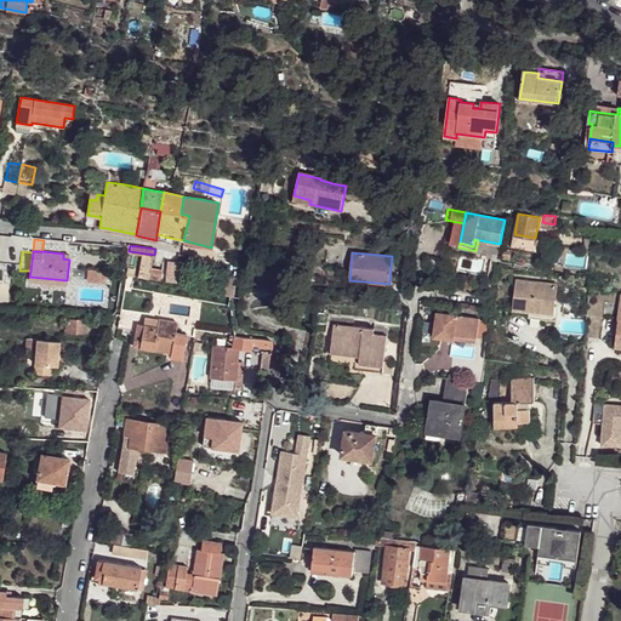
[(167,261),(166,273),(177,274),(178,262),(167,261)]
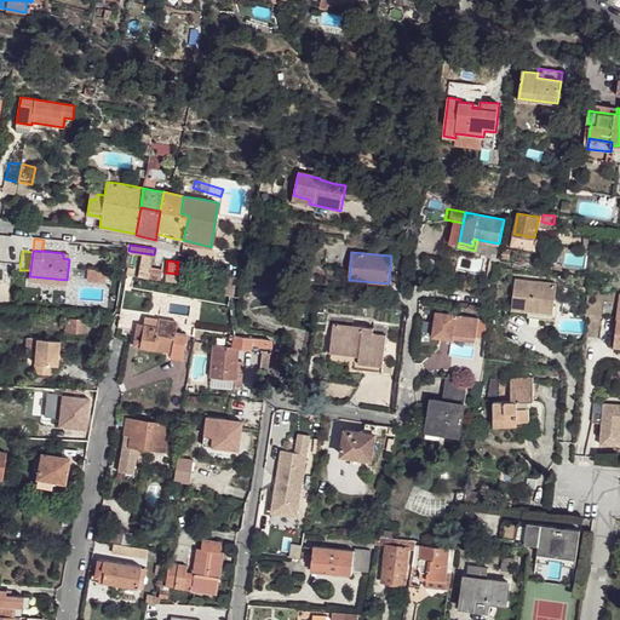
[(224,276),(220,293),(233,296),(235,279),(224,276)]
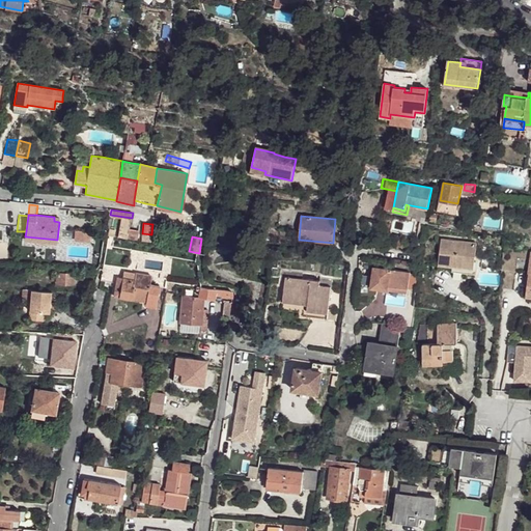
[(441,240),(439,264),(445,266),(452,267),(474,269),(476,244),(441,240)]
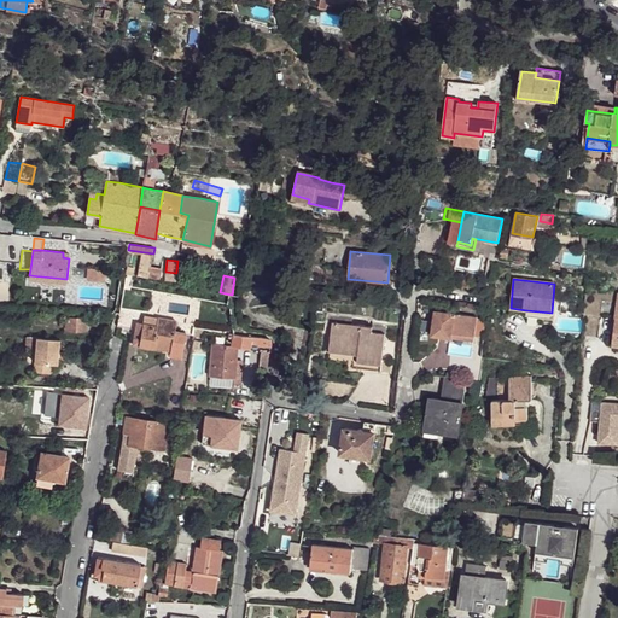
[(292,304),(289,322),(302,325),(303,315),(304,305),(292,304)]
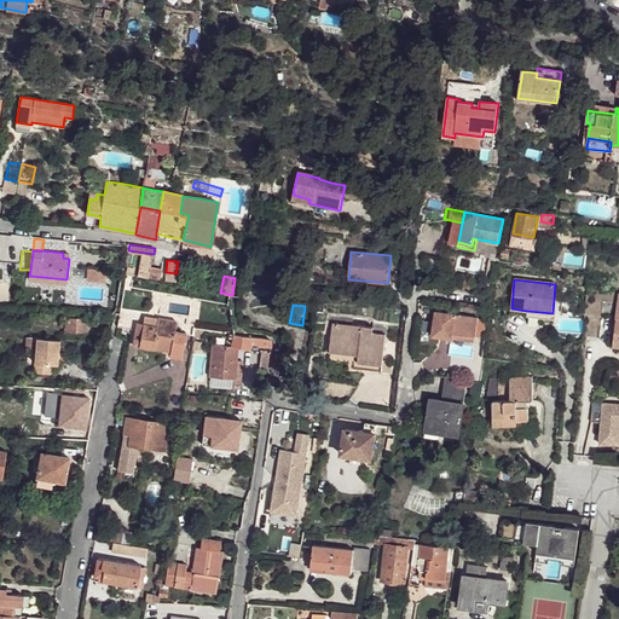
[(435,312),(433,336),(443,337),(452,339),(452,334),(475,337),(478,318),(435,312)]
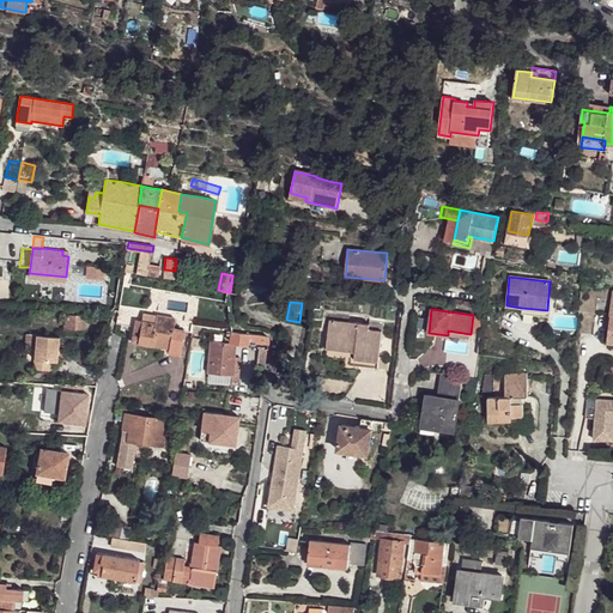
[(95,310),(92,321),(102,322),(103,311),(95,310)]
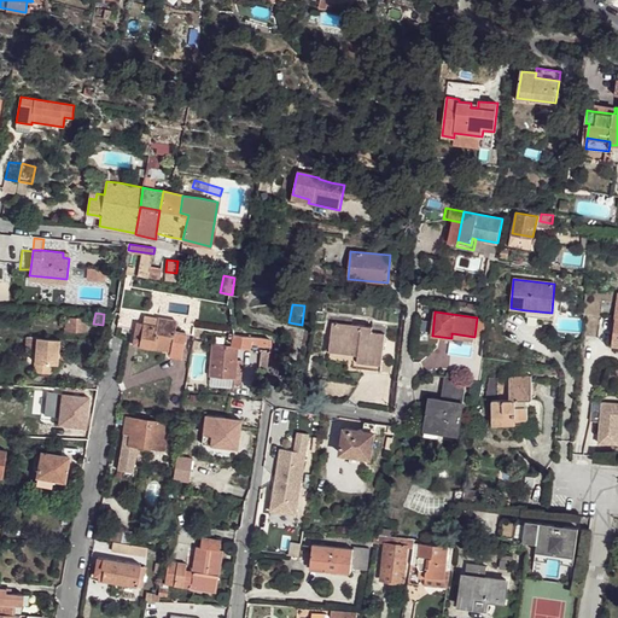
[(66,319),(66,331),(86,331),(87,319),(66,319)]
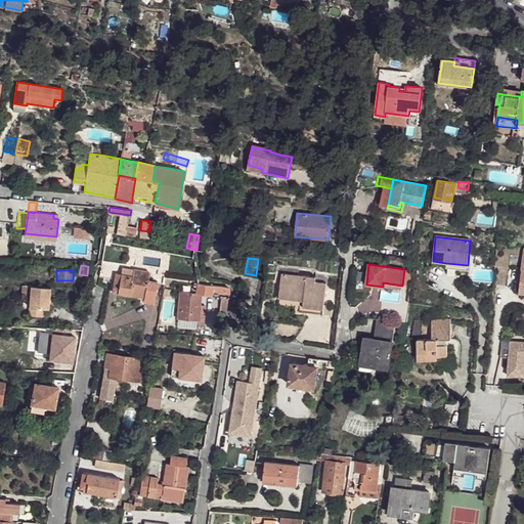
[(119,287),(118,293),(144,297),(143,301),(155,303),(158,282),(148,280),(149,272),(134,270),(133,276),(122,274),(116,273),(114,287),(119,287)]
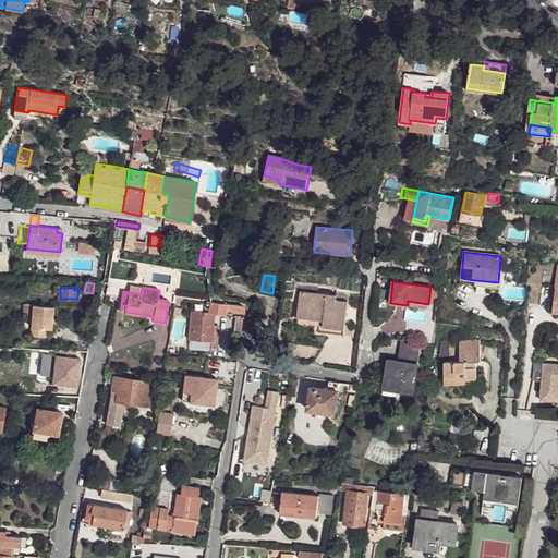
[(301,291),(299,310),(325,312),(324,322),(323,327),(334,329),(344,330),(343,335),(352,337),(354,325),(346,324),(348,301),(336,300),(337,295),(301,291)]
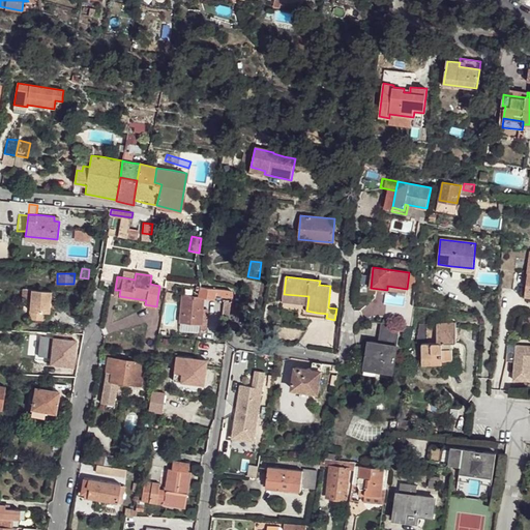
[(320,281),(319,285),(330,286),(331,278),(320,277),(320,281)]
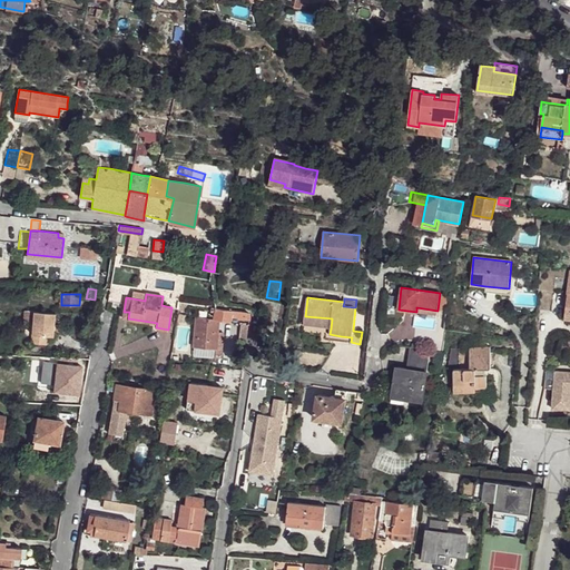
[(215,308),(213,317),(231,321),(232,317),(241,318),(251,320),(251,317),(251,315),(249,314),(248,313),(247,312),(233,310),(215,307),(215,308)]
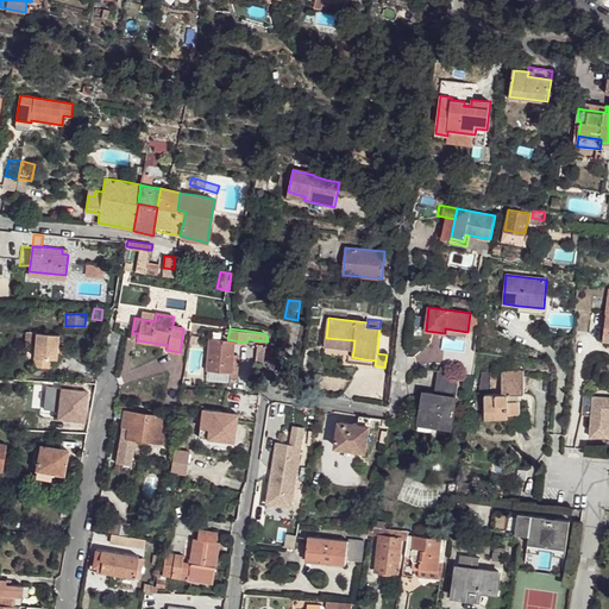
[(26,332),(25,344),(36,345),(37,333),(26,332)]
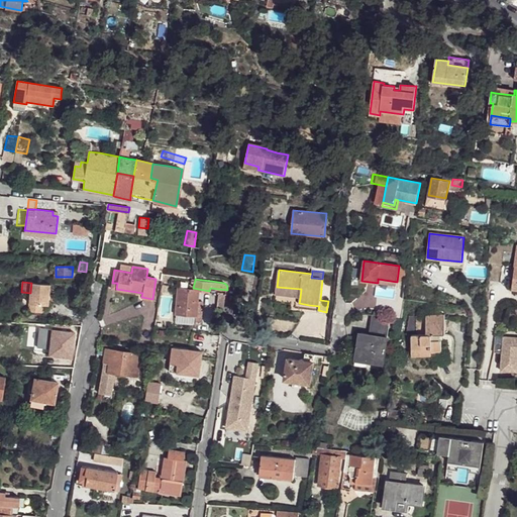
[(30,293),(29,303),(43,304),(48,305),(48,300),(49,294),(50,285),(31,283),(30,293)]
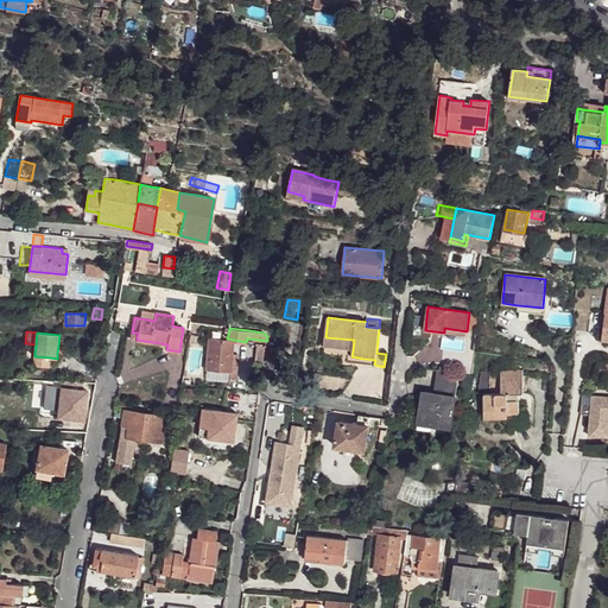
[(209,337),(207,371),(230,373),(232,358),(233,342),(209,337)]
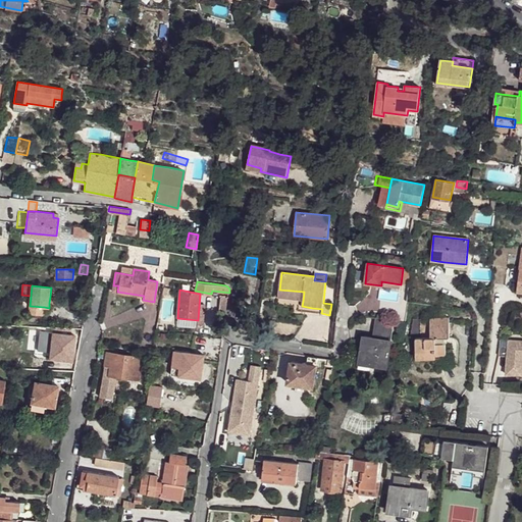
[(277,298),(303,301),(304,292),(279,290),(277,298)]
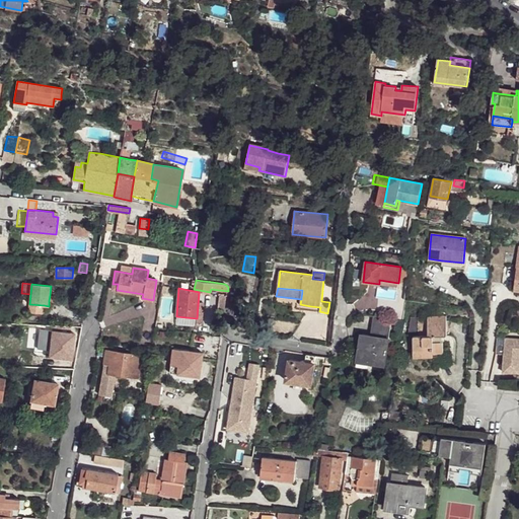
[(220,296),(218,309),(225,310),(227,297),(220,296)]
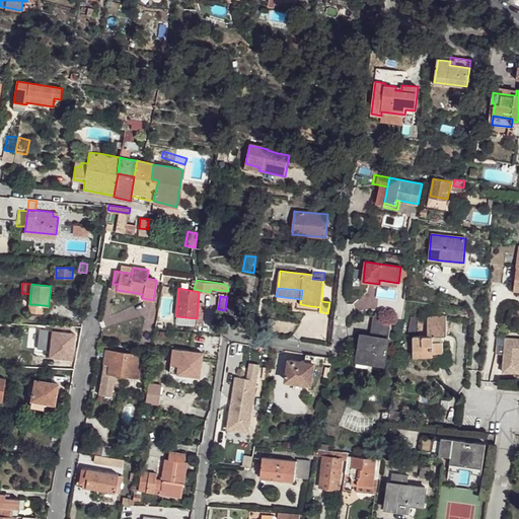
[(29,304),(28,312),(43,313),(44,305),(29,304)]
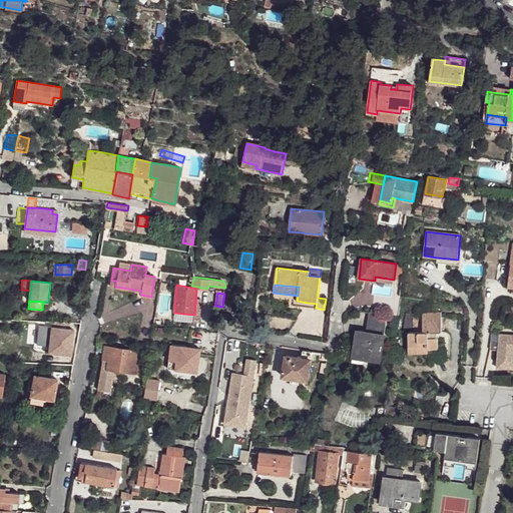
[(408,332),(409,348),(427,348),(427,353),(431,352),(431,349),(435,349),(438,349),(438,340),(438,339),(437,338),(436,338),(435,338),(434,332),(441,332),(442,331),(442,330),(441,311),(423,312),(423,331),(414,332),(414,314),(406,314),(403,332),(408,332)]
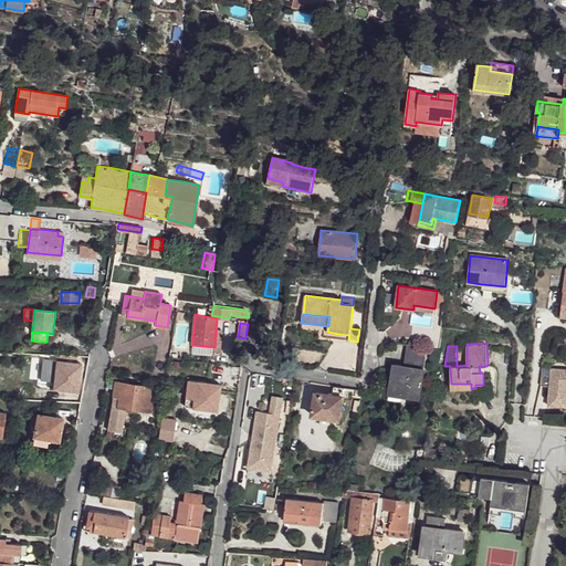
[(407,345),(406,352),(410,353),(426,355),(427,347),(407,345)]
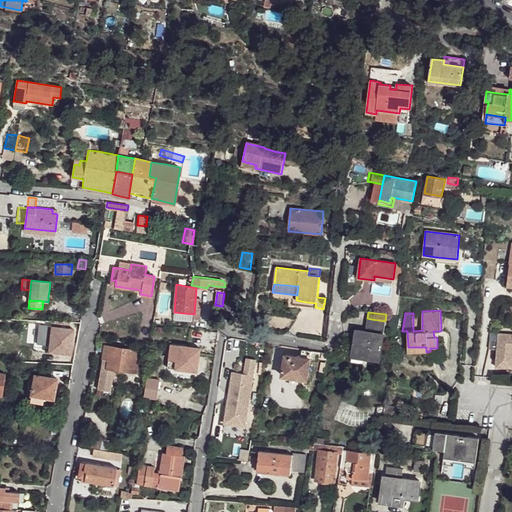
[(354,340),(353,351),(362,352),(361,356),(380,359),(384,334),(385,321),(371,319),(369,332),(365,331),(356,330),(354,340)]
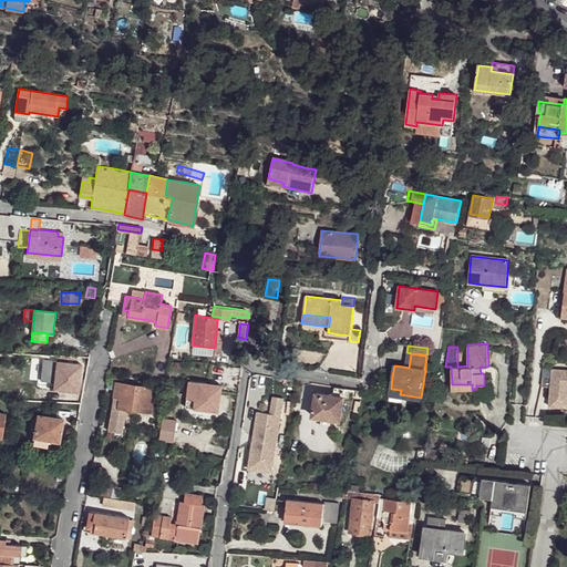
[(58,362),(54,389),(79,392),(81,364),(58,362)]
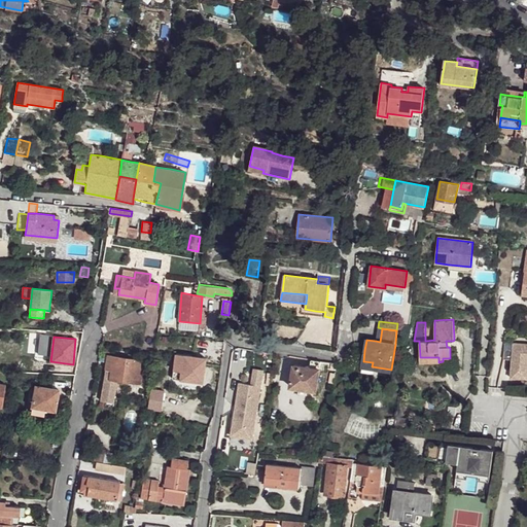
[(526,341),(504,340),(503,356),(512,357),(510,375),(519,376),(526,376),(526,341)]
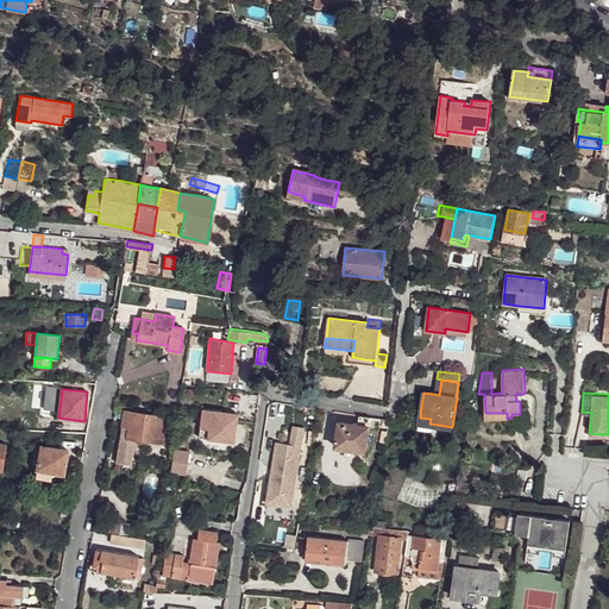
[(161,406),(159,413),(169,414),(169,416),(171,416),(173,408),(161,406)]
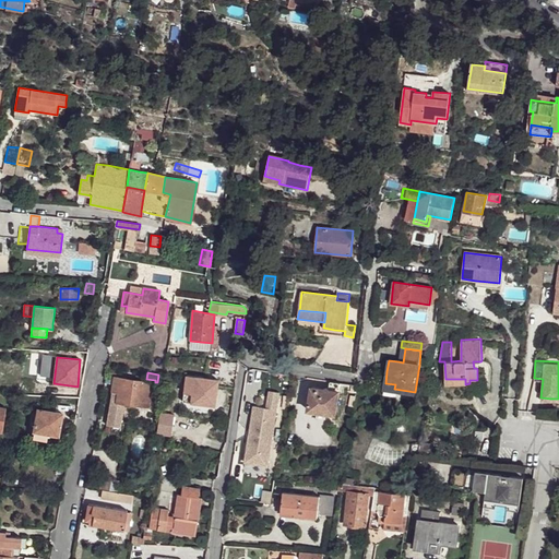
[(186,375),(183,395),(187,400),(192,401),(195,396),(205,399),(206,394),(214,395),(214,390),(215,384),(215,378),(186,375)]
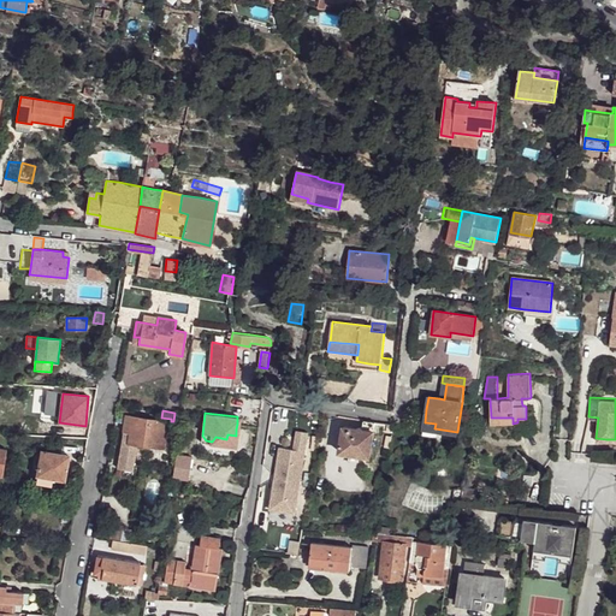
[(124,424),(124,425),(130,426),(129,433),(123,432),(118,469),(134,472),(137,445),(164,449),(169,421),(125,415),(124,424)]
